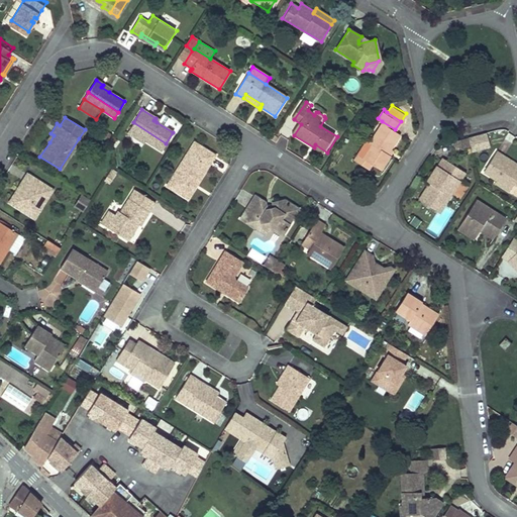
[(390,147),(399,132),(395,129),(382,121),(370,142),(372,143),(363,159),(372,164),(382,170),(391,154),(387,152),(390,147)]
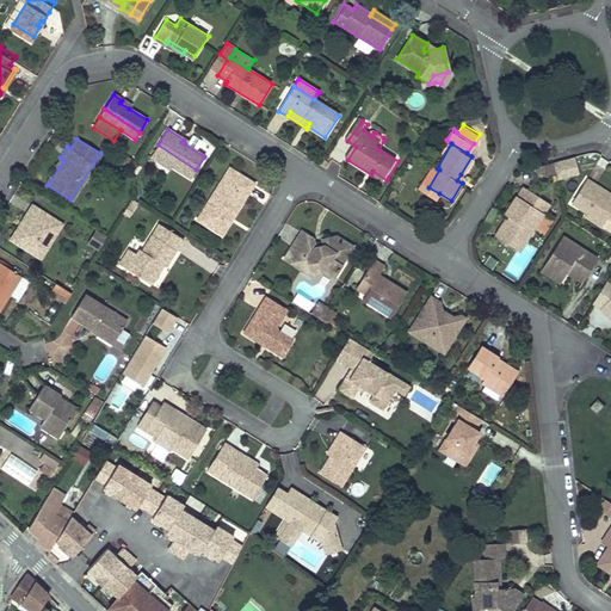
[(158,144),(152,154),(153,154),(171,166),(190,179),(196,170),(158,144)]
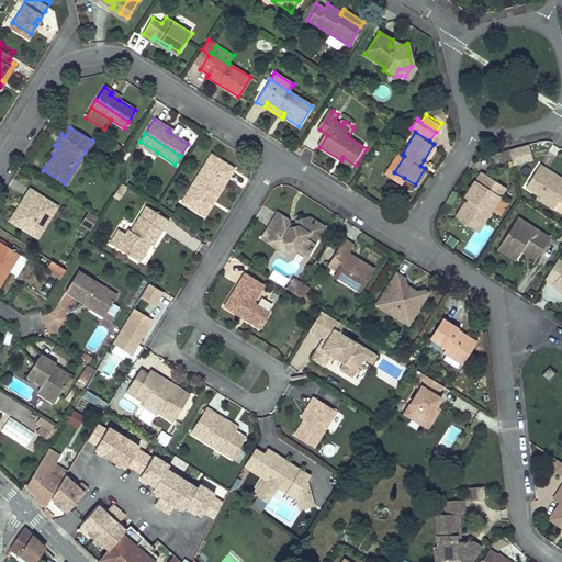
[(157,153),(141,142),(138,145),(155,156),(157,153)]
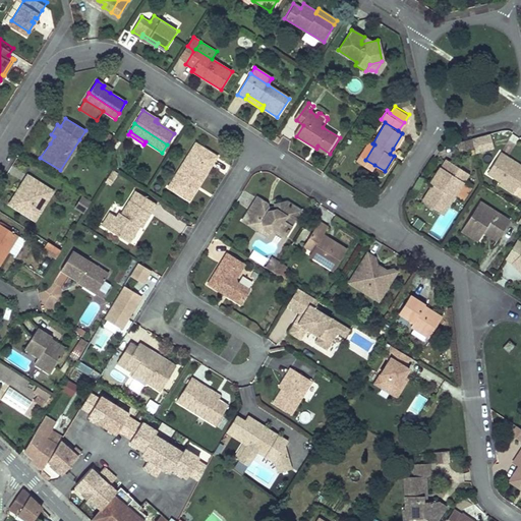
[(471,140),(457,143),(459,153),(476,150),(475,145),(474,139),(471,140)]
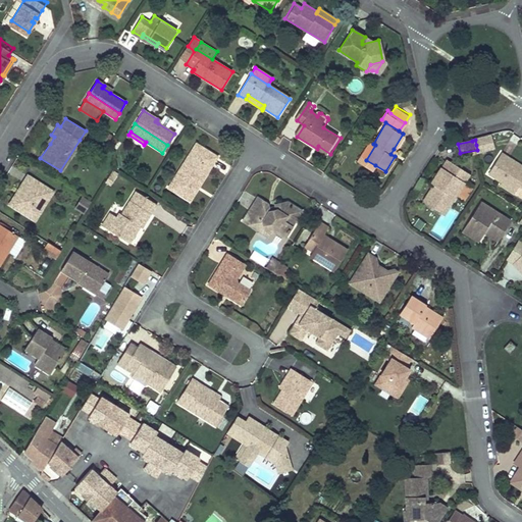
[(372,169),(375,165),(366,160),(375,145),(373,144),(370,142),(359,161),(372,169)]
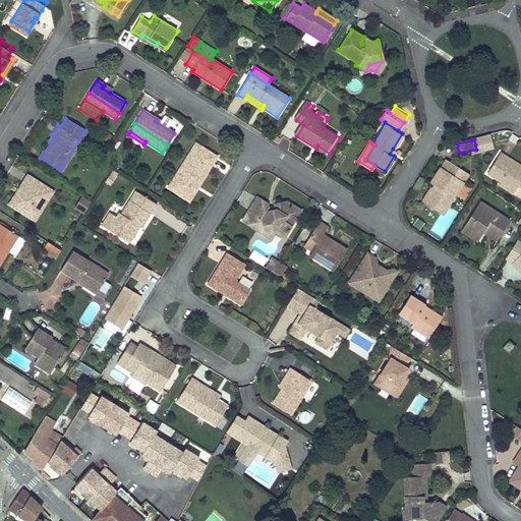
[(217,157),(195,143),(186,158),(198,166),(179,194),(189,201),(196,190),(193,188),(196,184),(198,186),(217,157)]
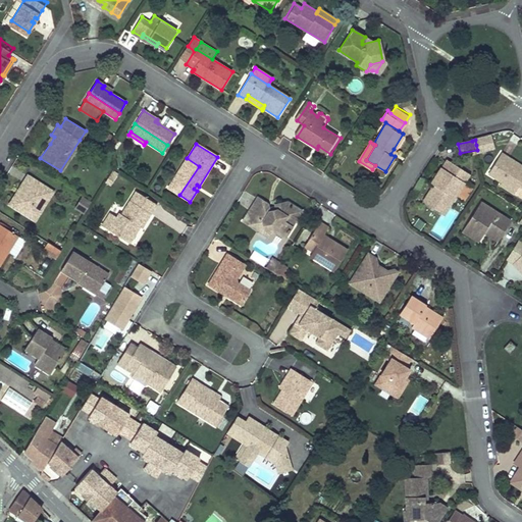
[(330,154),(318,146),(317,149),(328,156),(330,154)]
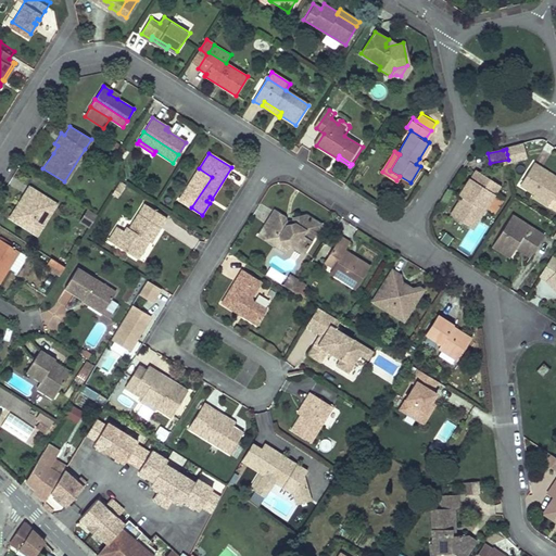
[(555,192),(555,179),(541,169),(543,166),(535,162),(521,184),(535,192),(551,202),(555,192)]
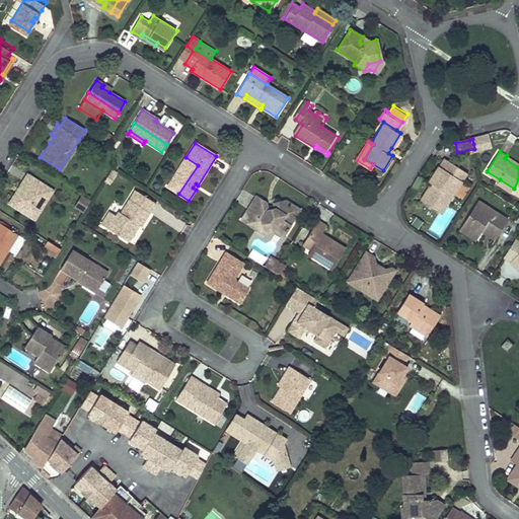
[(518,165),(518,163),(507,155),(505,158),(518,167),(518,165)]
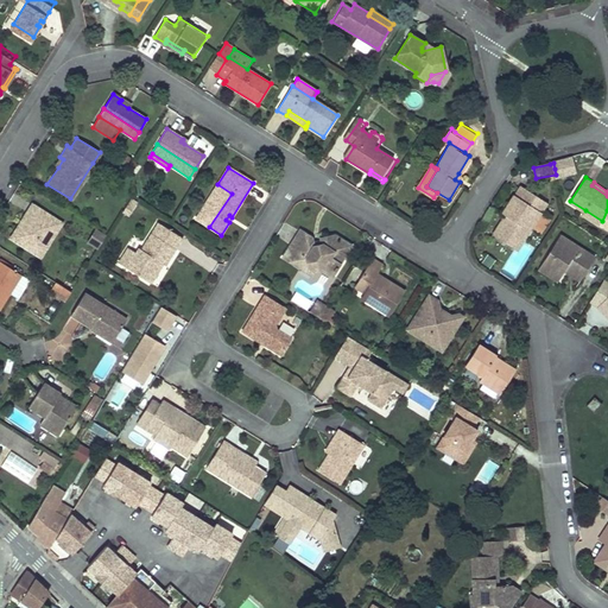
[(232,194),(217,184),(196,220),(209,227),(232,194)]
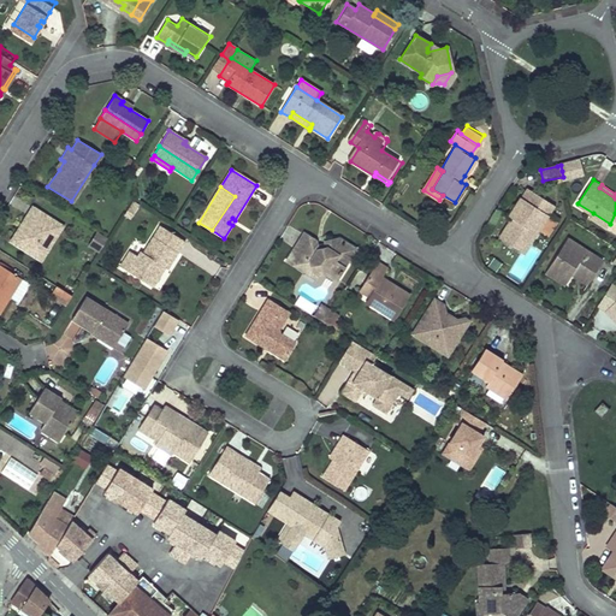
[(528,244),(555,205),(528,188),(522,199),(527,201),(516,219),(514,218),(501,237),(523,252),(528,244)]
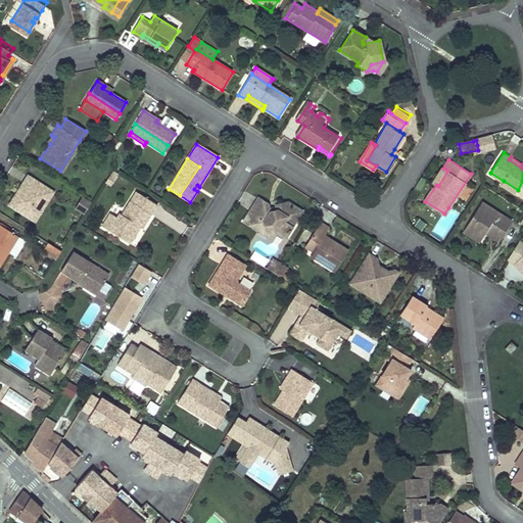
[(438,186),(447,171),(443,169),(433,183),(436,185),(438,186)]
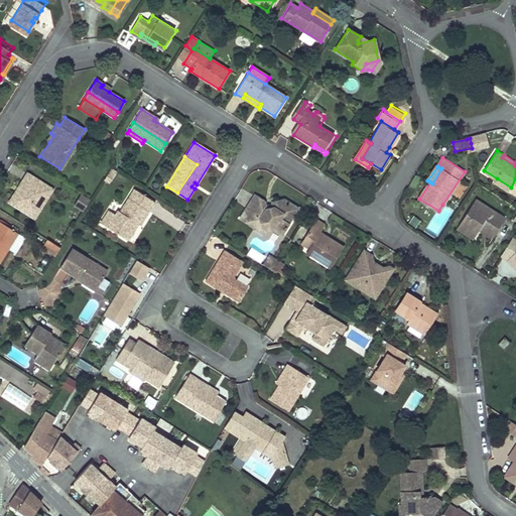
[(52,189),(26,172),(21,180),(24,182),(17,194),(14,192),(8,203),(29,216),(36,205),(41,208),(52,189)]
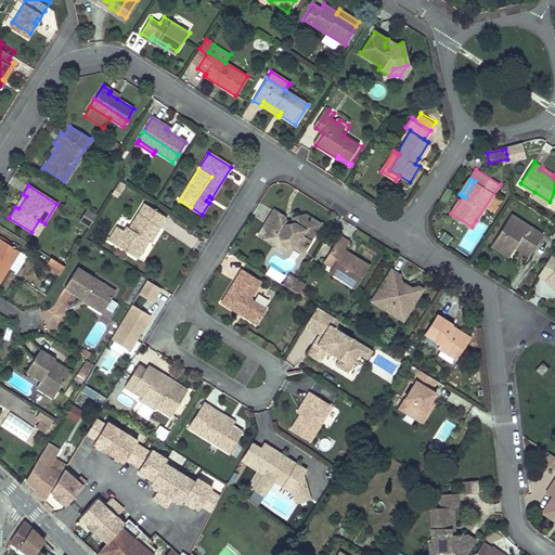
[(547,205),(550,202),(534,192),(532,195),(547,205)]
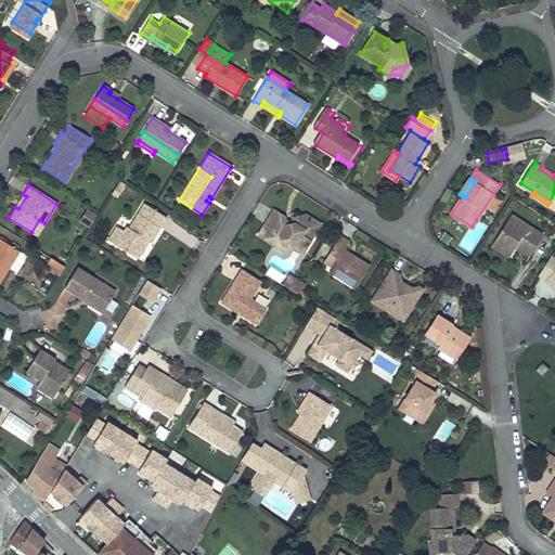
[(15,207),(18,208),(26,196),(23,194),(15,207)]
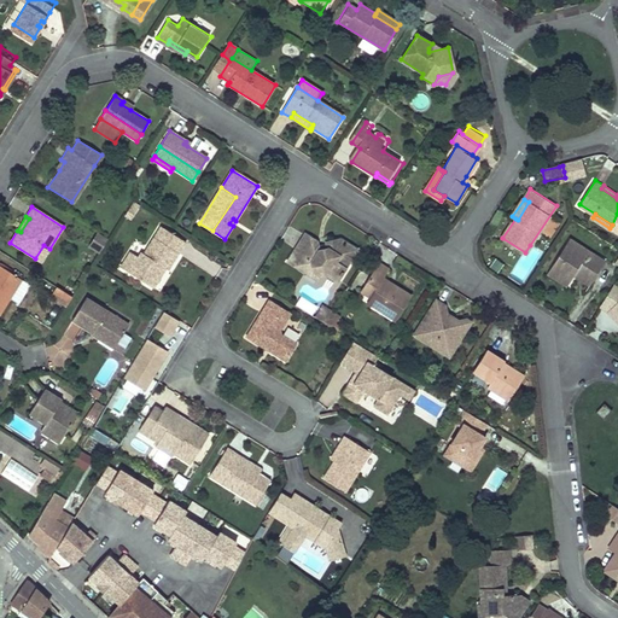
[(165,268),(168,269),(186,242),(162,227),(144,254),(141,252),(139,257),(130,252),(121,268),(151,286),(159,272),(158,270),(162,266),(165,268)]
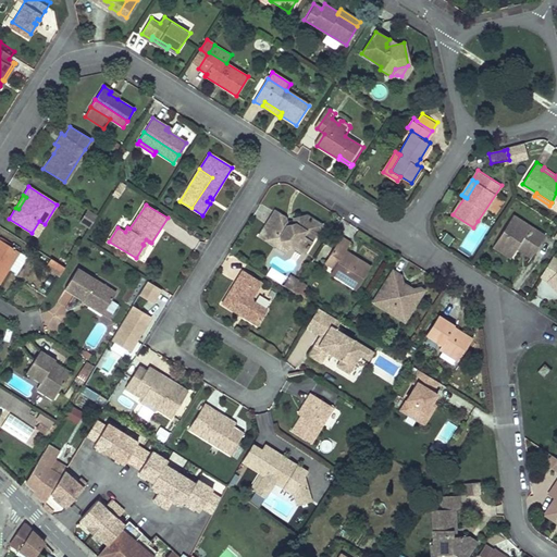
[(97,215),(88,210),(82,221),(90,227),(97,215)]
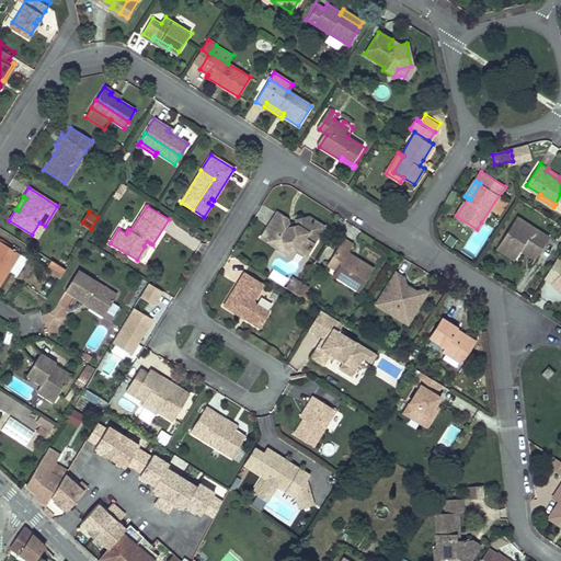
[(279,244),(289,251),(297,249),(306,254),(323,227),(313,221),(311,225),(309,224),(308,218),(298,220),(296,220),(296,221),(295,222),(295,224),(296,226),(288,228),(287,225),(286,220),(275,214),(260,238),(276,249),(279,244)]
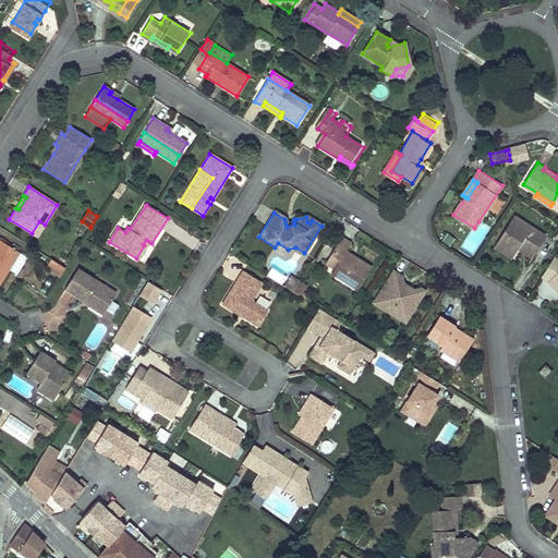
[(516,261),(520,252),(528,241),(542,250),(549,237),(517,218),(497,250),(516,261)]
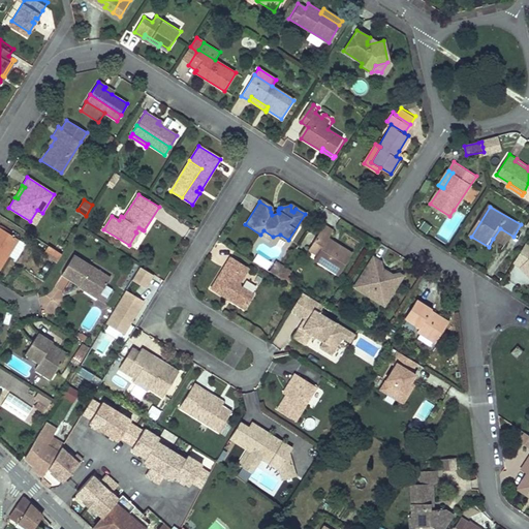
[(35,224),(42,213),(37,210),(30,221),(35,224)]
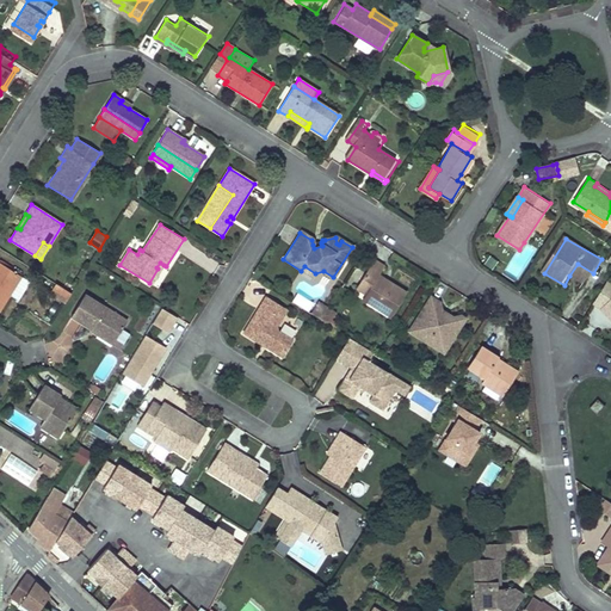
[(392,316),(407,291),(389,281),(386,285),(376,279),(378,275),(384,265),(374,258),(359,282),(370,288),(368,294),(364,298),(392,316)]
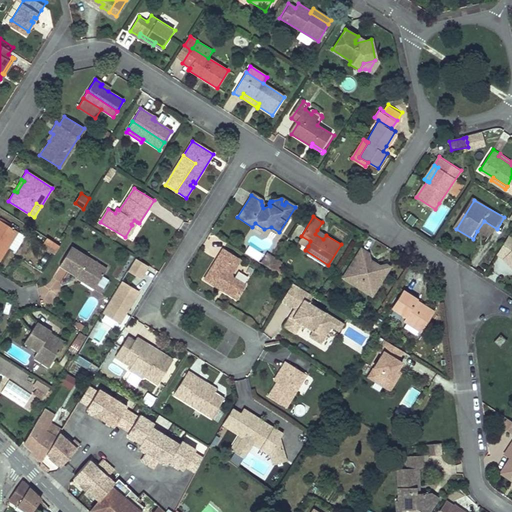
[(0,259),(18,231),(0,219),(0,259)]
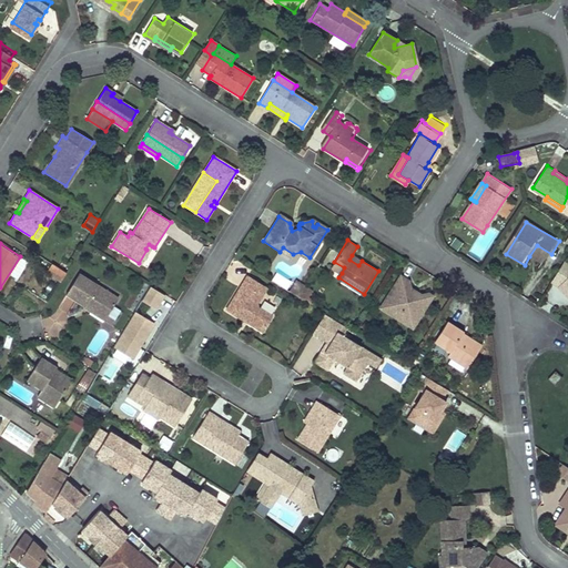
[(139,263),(141,265),(152,246),(149,244),(145,249),(146,250),(139,263)]
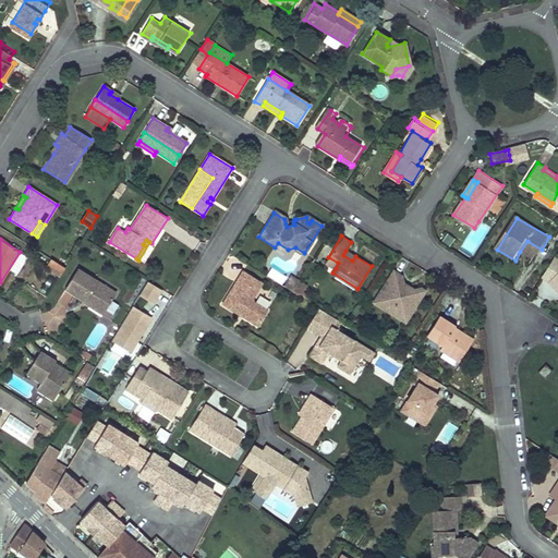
[(528,241),(520,252),(535,261),(542,250),(528,241)]
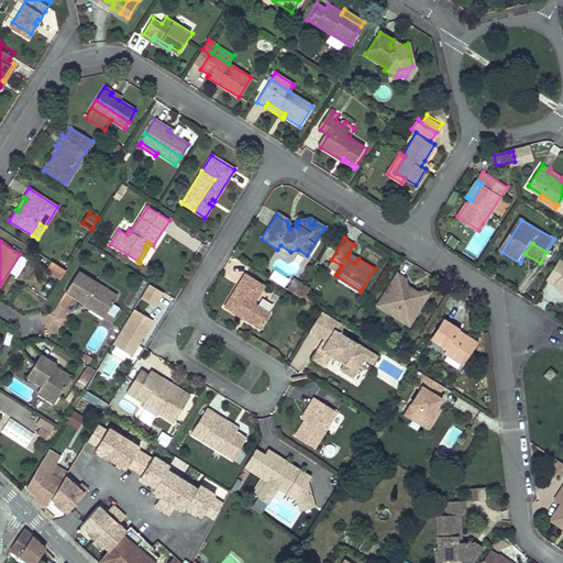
[(355,263),(359,258),(349,253),(346,257),(355,263)]
